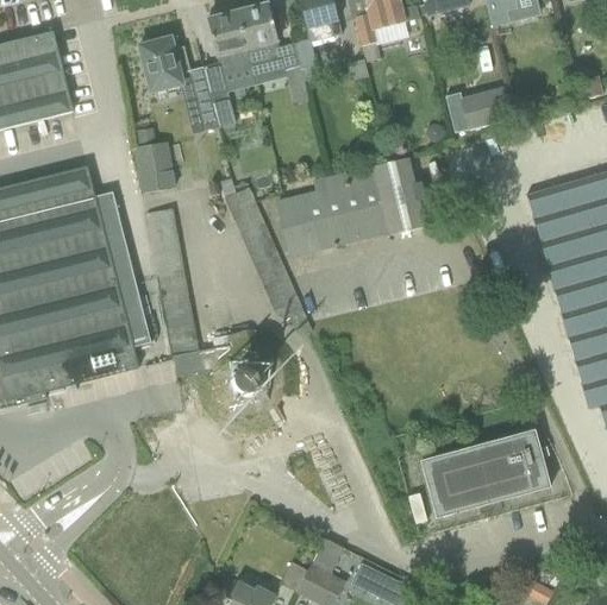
[(337,35),(343,33),(335,0),(299,0),(310,38),(295,42),(301,65),(305,81),(321,76),(313,45),(333,39),(337,35)]
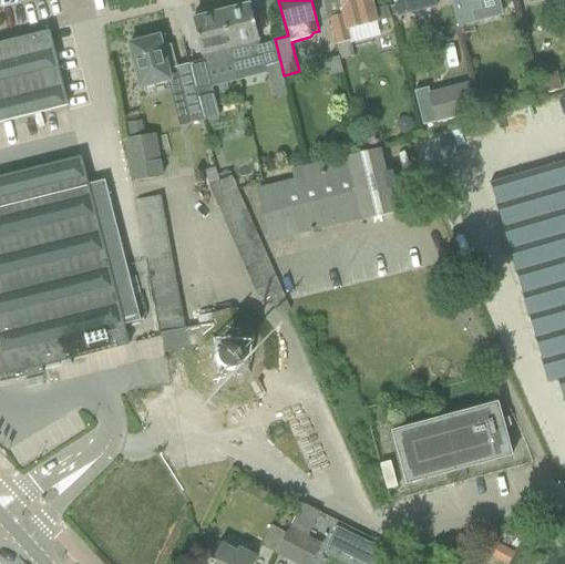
[(340,0),(345,12),(331,16),(332,18),(337,38),(342,59),(355,55),(351,43),(348,30),(377,22),(378,21),(378,19),(375,8),(372,0),(340,0)]
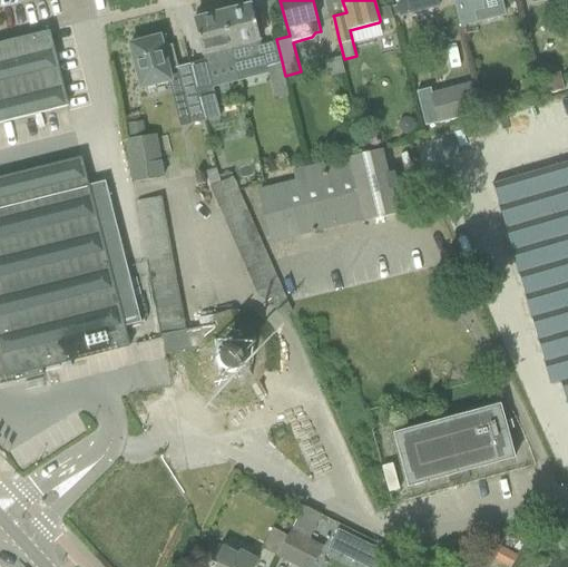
[(395,0),(400,13),(440,3),(439,0),(395,0)]
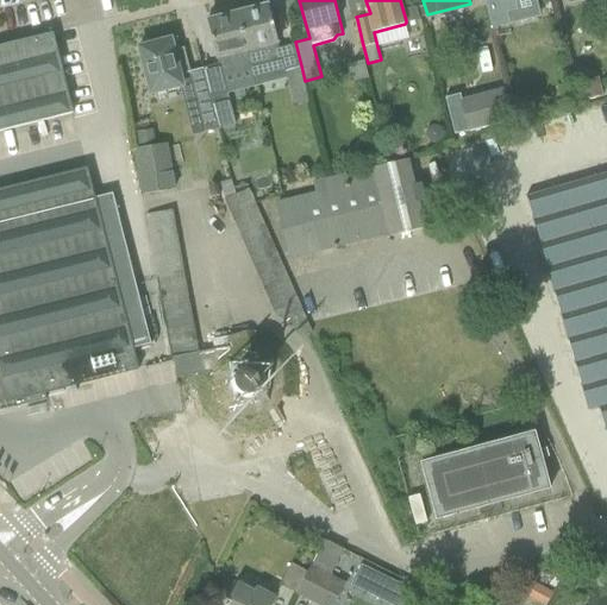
[(486,0),(493,26),(511,23),(507,11),(518,7),(517,0),(486,0)]
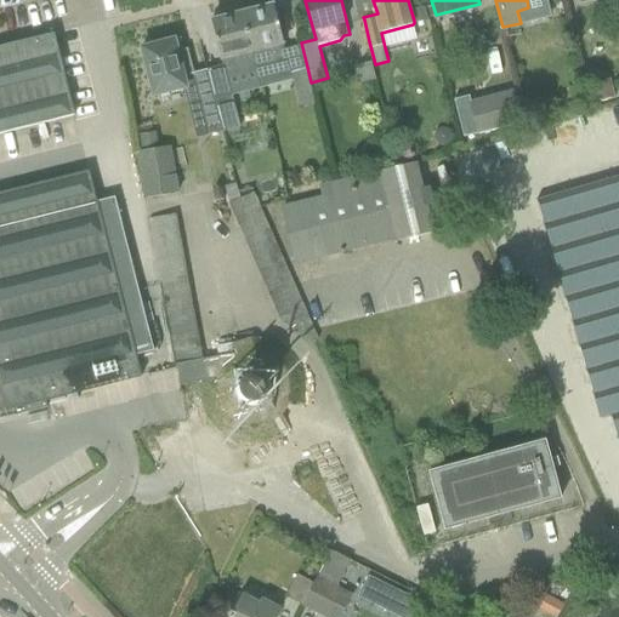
[(274,1),(244,10),(257,67),(288,58),(291,70),(307,67),(301,43),(285,47),(274,1)]
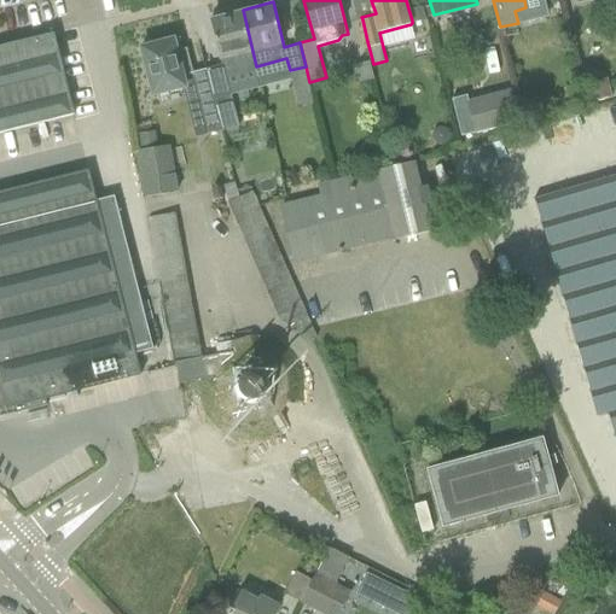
[(236,71),(256,66),(243,10),(210,18),(221,58),(231,56),(236,71)]
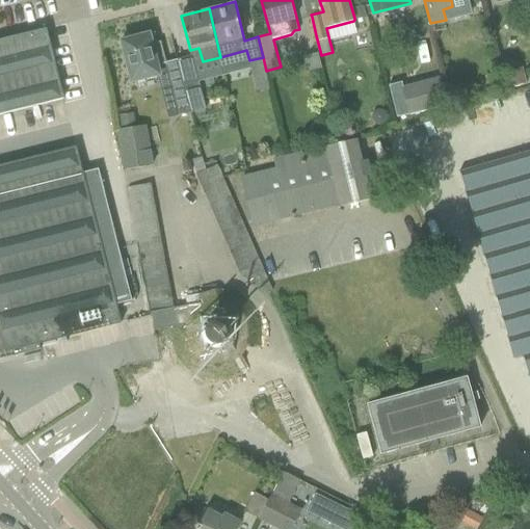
[(0,112),(64,97),(63,93),(47,27),(0,38),(0,112)]
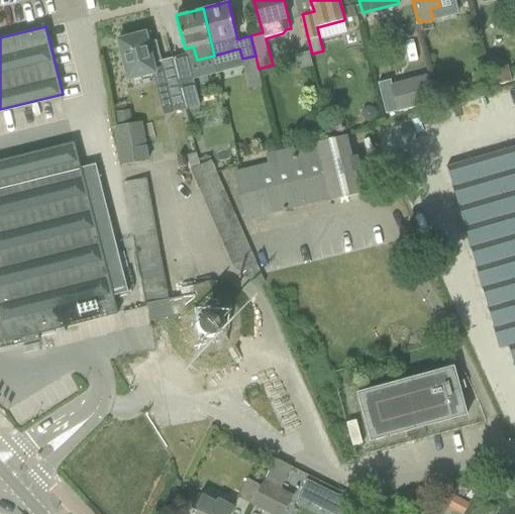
[(150,31),(146,32),(145,31),(118,37),(125,64),(129,78),(163,69),(174,112),(187,108),(180,82),(173,56),(162,60),(157,39),(153,39),(150,31)]
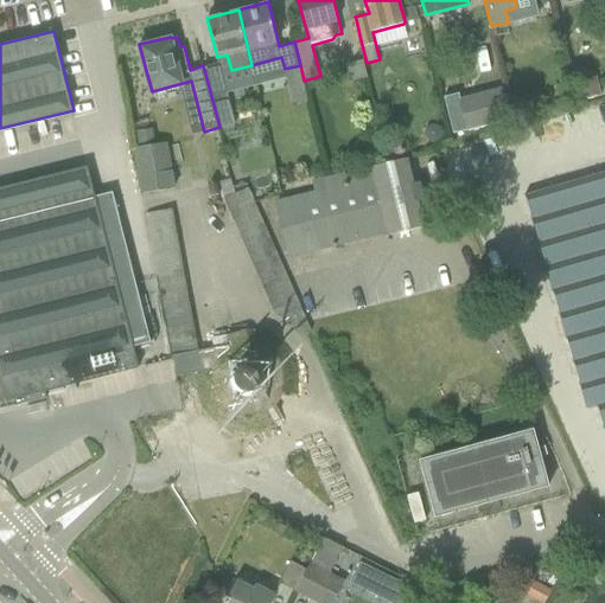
[(218,62),(203,65),(211,96),(220,127),(236,122),(228,91),(221,61),(218,62)]
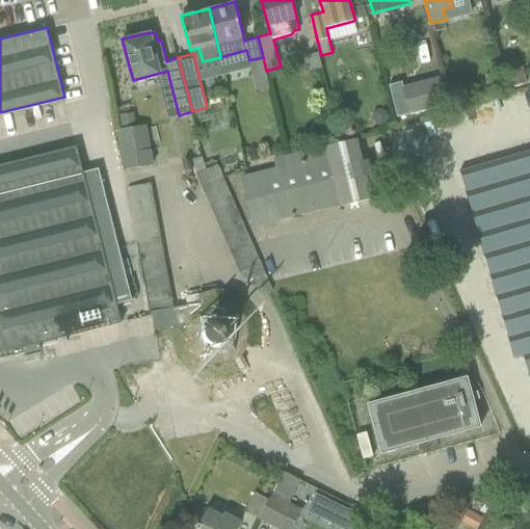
[(499,72),(486,75),(489,88),(502,85),(499,72)]
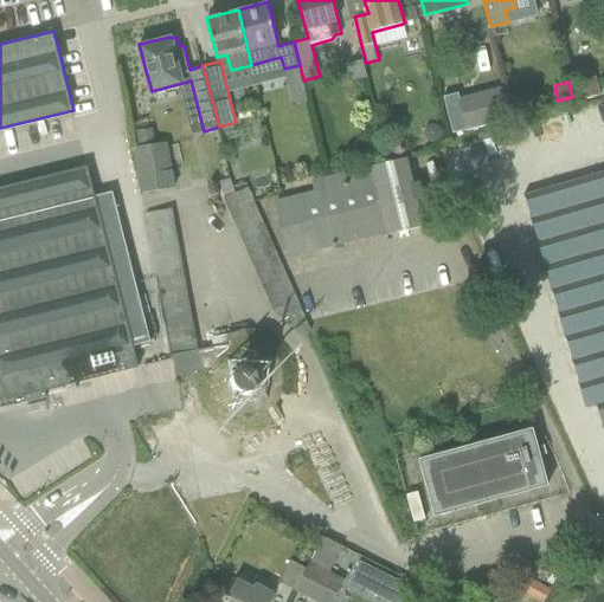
[(469,128),(511,118),(502,88),(461,98),(469,128)]
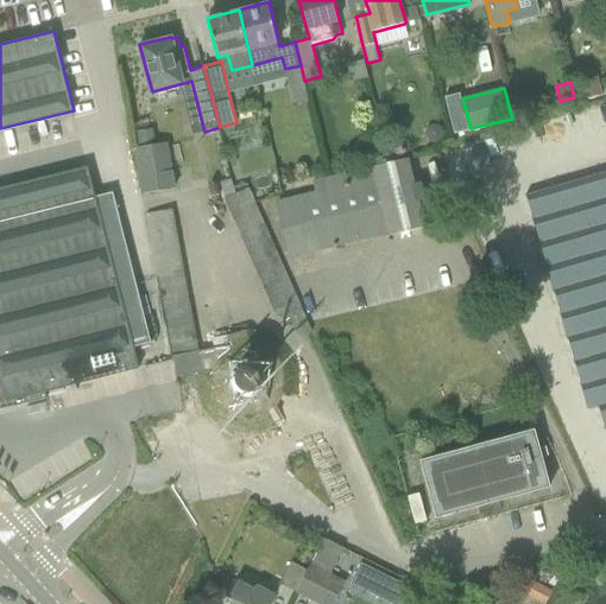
[(166,141),(156,142),(153,133),(136,135),(137,146),(136,146),(143,192),(175,186),(166,141)]
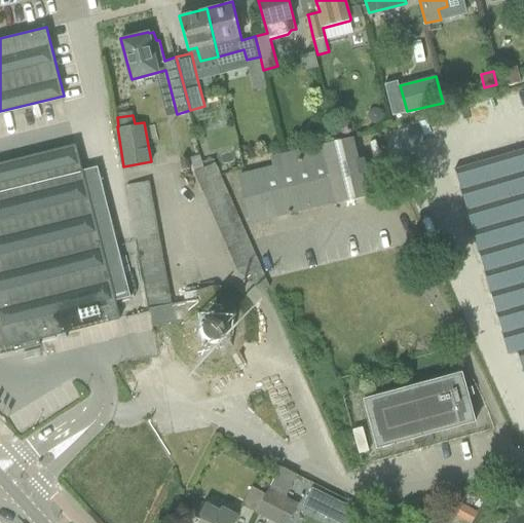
[(364,157),(360,158),(354,136),(270,155),(272,164),(238,173),(251,222),(335,201),(336,204),(369,196),(363,174),(367,173),(364,157)]
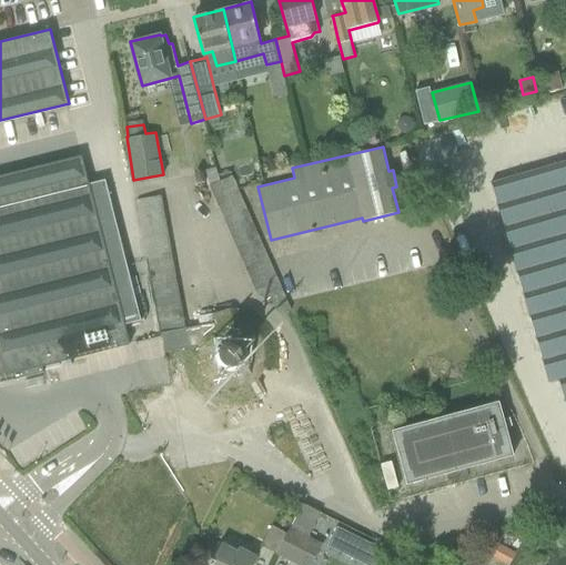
[(565,159),(491,180),(549,383),(559,380),(565,399),(565,159)]
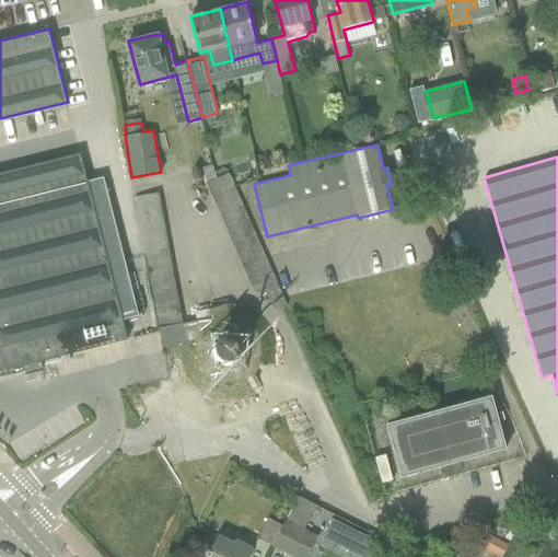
[(228,172),(217,177),(212,164),(202,166),(207,182),(206,183),(211,195),(234,185),(228,172)]
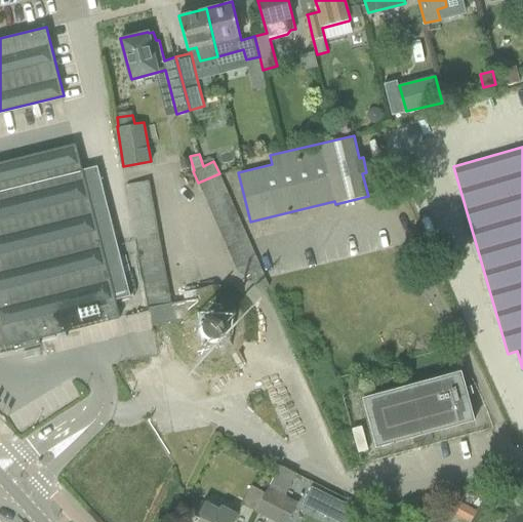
[(120,317),(115,299),(131,295),(98,164),(81,168),(82,170),(0,190),(0,353),(41,343),(40,337),(120,317)]
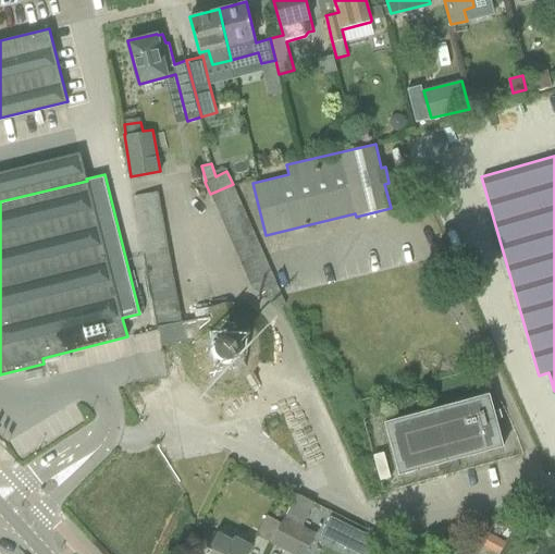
[(214,206),(237,196),(233,184),(210,194),(214,206)]
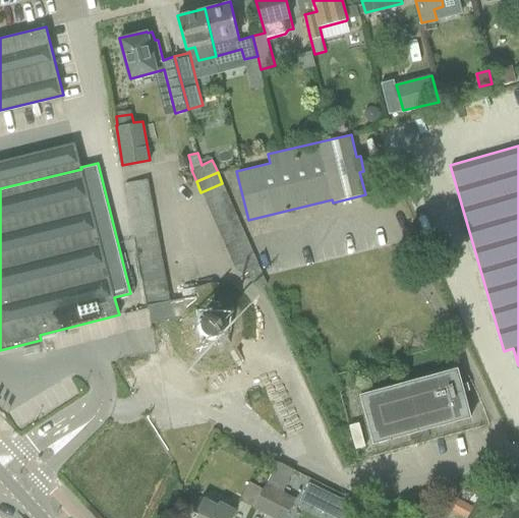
[(128,194),(150,190),(147,178),(125,182),(128,194)]
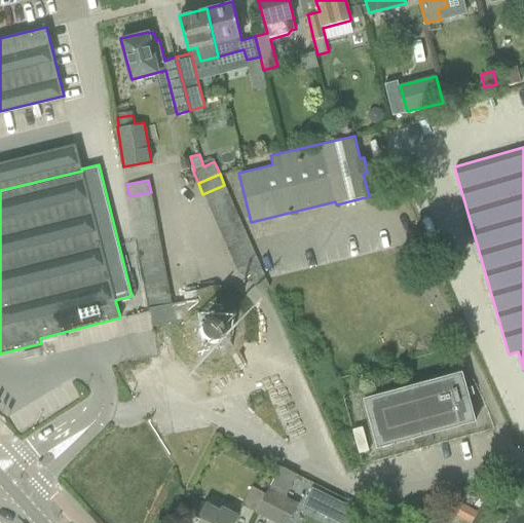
[(208,206),(229,196),(224,185),(202,194),(208,206)]
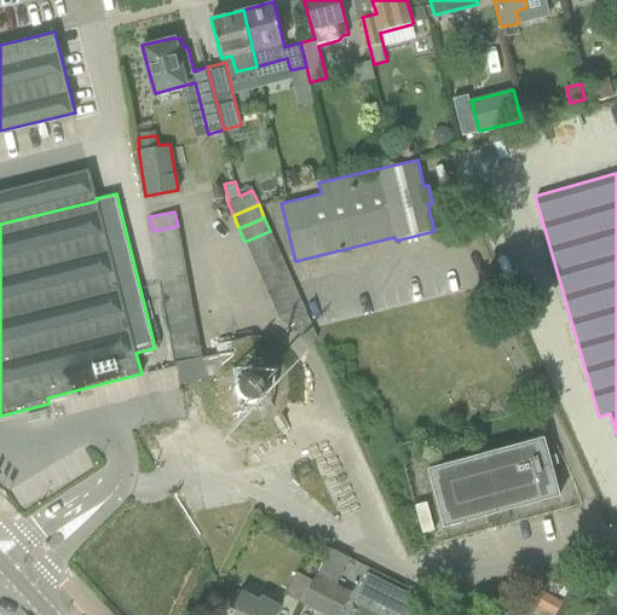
[(155,245),(180,241),(178,226),(153,231),(155,245)]
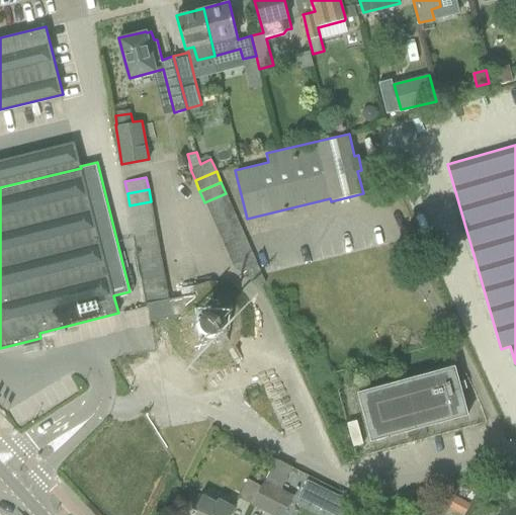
[(209,213),(231,204),(226,193),(204,202),(209,213)]
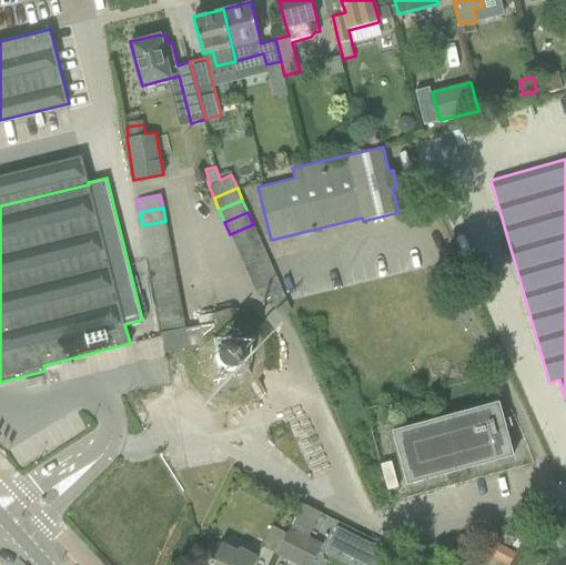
[(144,239),(168,234),(165,221),(142,225),(144,239)]
